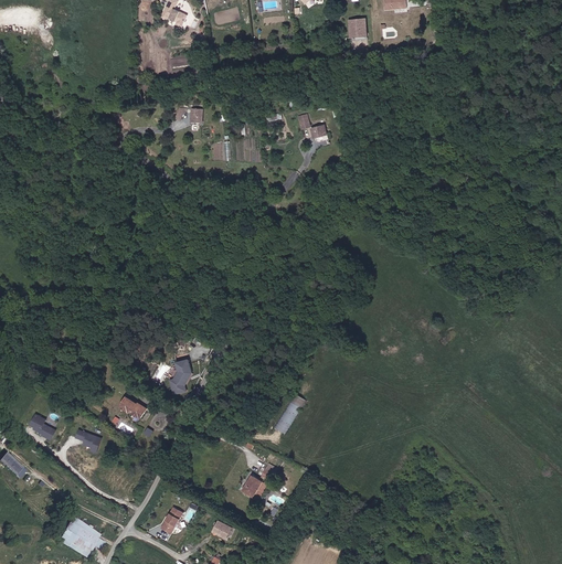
[(168,0),(162,16),(168,18),(169,16),(179,19),(178,22),(183,24),(188,12),(175,8),(178,0),(168,0)]
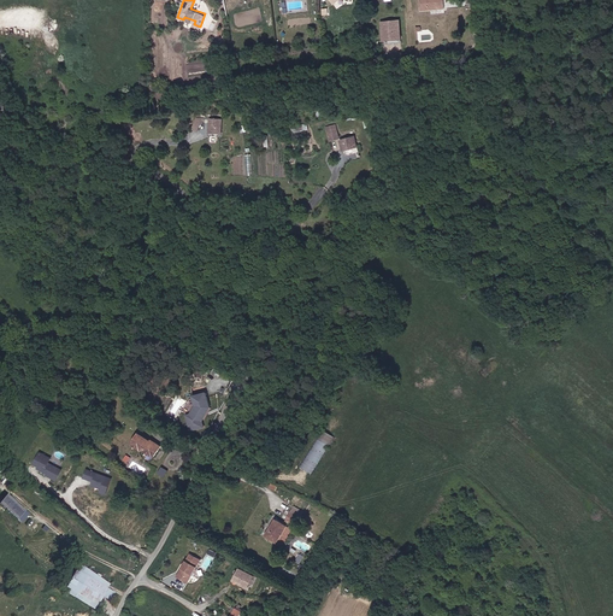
[(443,6),(441,0),(418,0),(420,11),(443,6)]
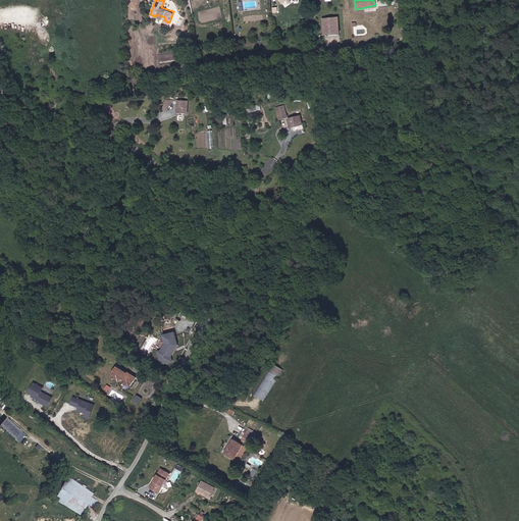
[(340,34),(338,16),(320,17),(322,36),(340,34)]
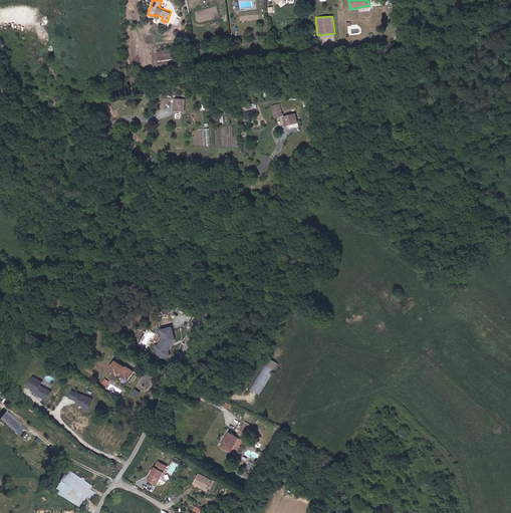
[(184,99),(175,98),(174,109),(184,110),(184,99)]
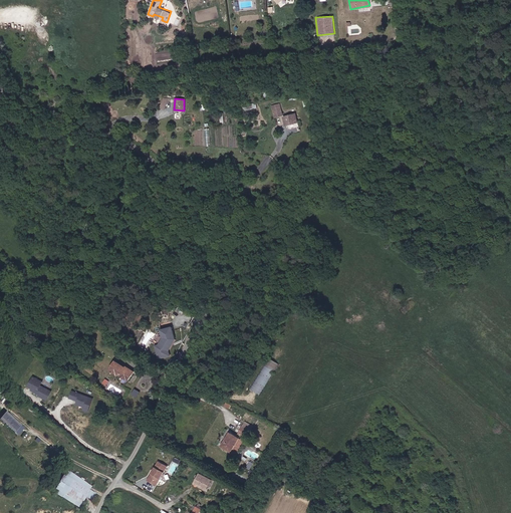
[(274,116),(281,114),(278,103),(270,105),(274,116)]
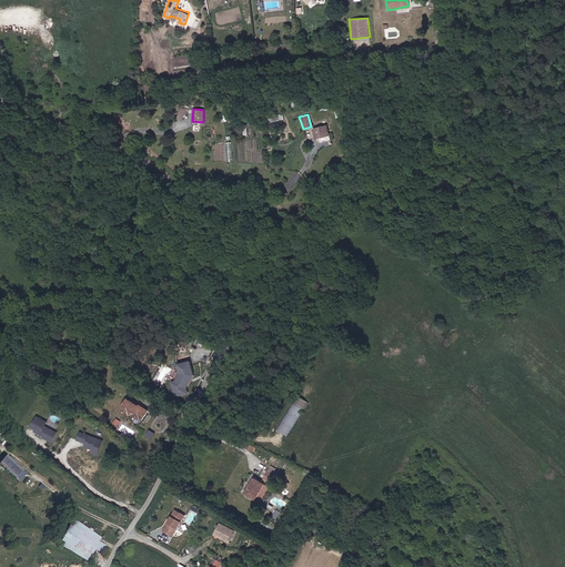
[(328,132),(324,125),(313,131),(316,139),(328,132)]
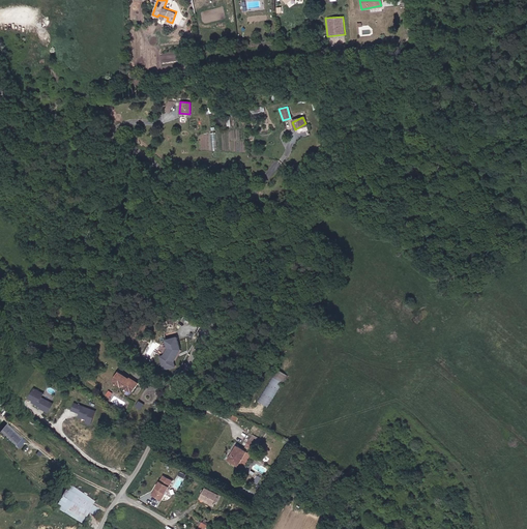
[(175,334),(163,338),(166,347),(162,354),(158,354),(162,370),(175,366),(173,359),(178,349),(175,334)]
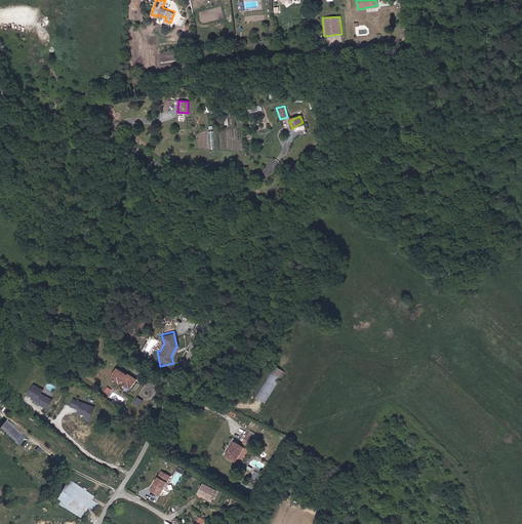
[(142,368),(146,362),(134,353),(130,360),(142,368)]
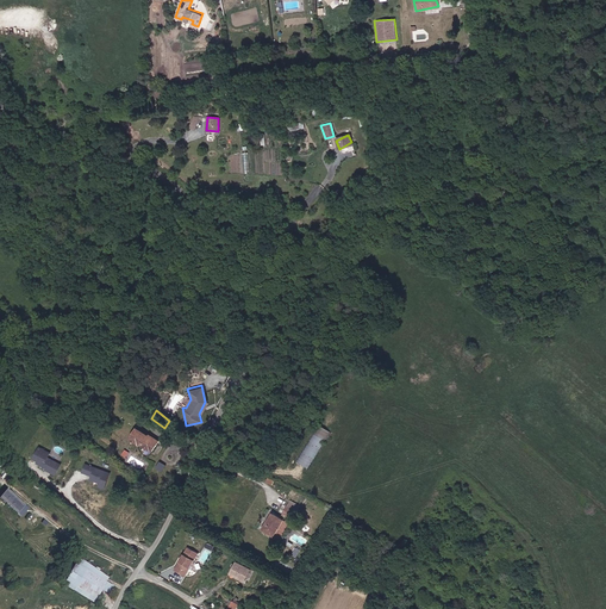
[(295,460),(305,466),(328,429),(317,423),(295,460)]
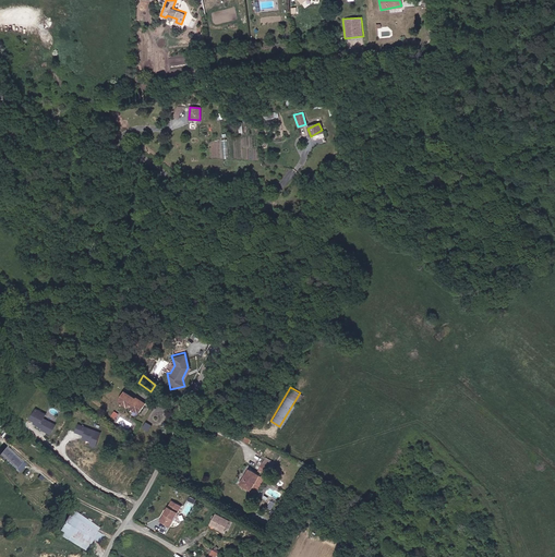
[(124,391),(118,400),(129,407),(130,406),(140,412),(145,403),(136,398),(135,399),(124,391)]
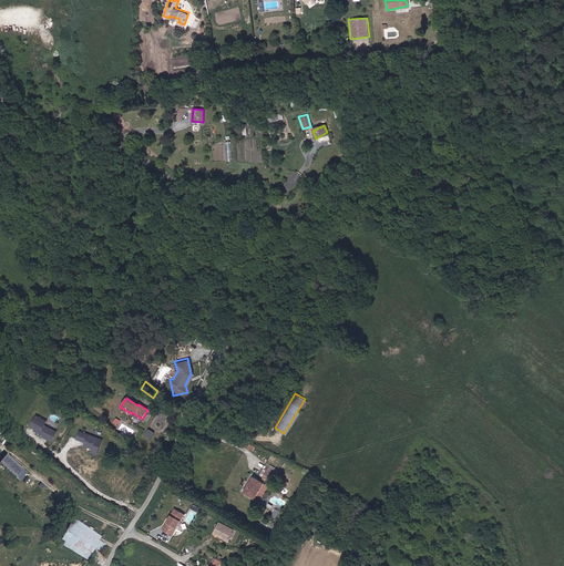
[(34,414),(28,425),(32,428),(31,430),(40,434),(39,435),(48,441),(54,431),(42,424),(44,420),(34,414)]
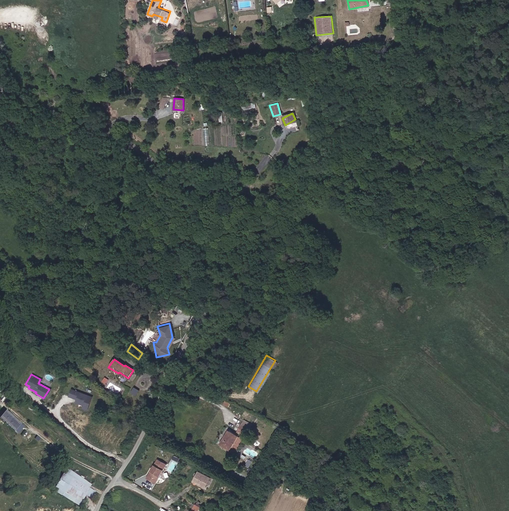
[(129,391),(134,394),(138,389),(133,385),(129,391)]
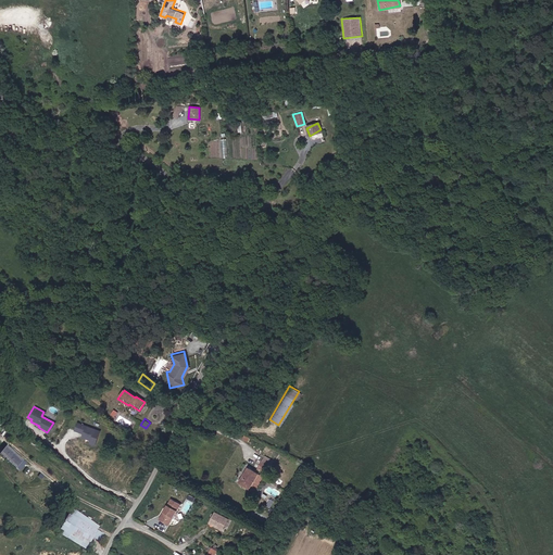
[(98,430),(76,421),(72,430),(80,433),(78,437),(87,440),(86,443),(92,445),(98,430)]
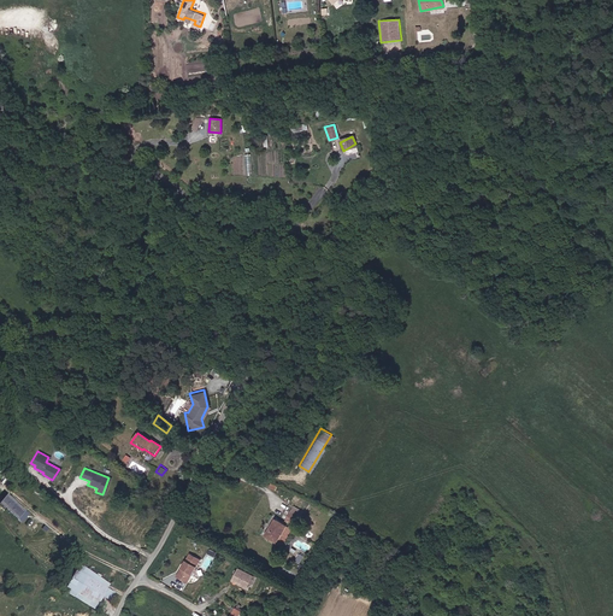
[(5,493),(0,499),(0,504),(21,521),(28,511),(5,493)]
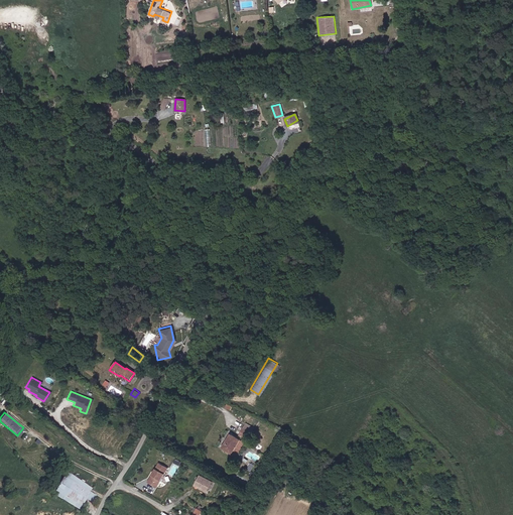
[(223,447),(232,452),(231,454),(236,457),(244,440),(250,428),(252,424),(244,420),(243,424),(238,432),(241,434),(239,437),(230,433),(227,438),(228,439),(227,442),(225,441),(223,447)]
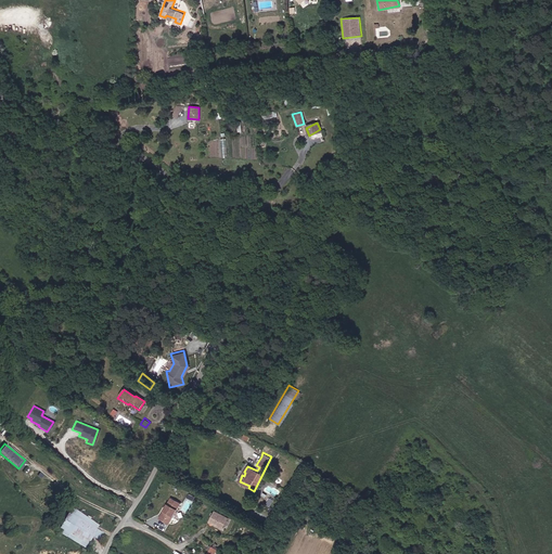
[(179,502),(169,495),(156,517),(166,524),(179,502)]
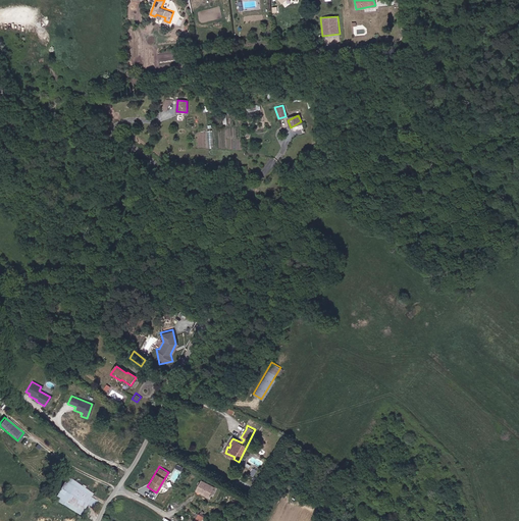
[(64,475),(50,497),(78,514),(92,492),(64,475)]
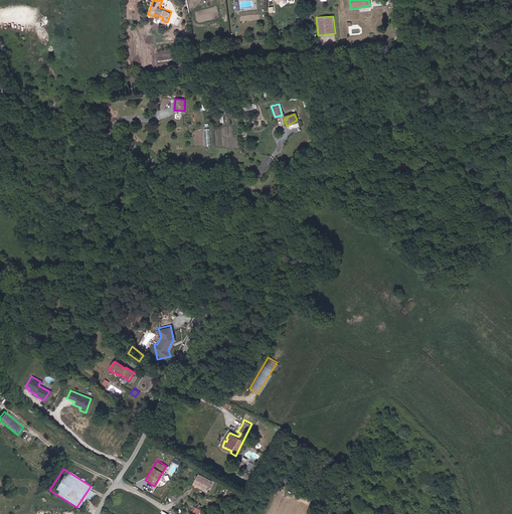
[(211,479),(198,472),(192,483),(205,490),(211,479)]
